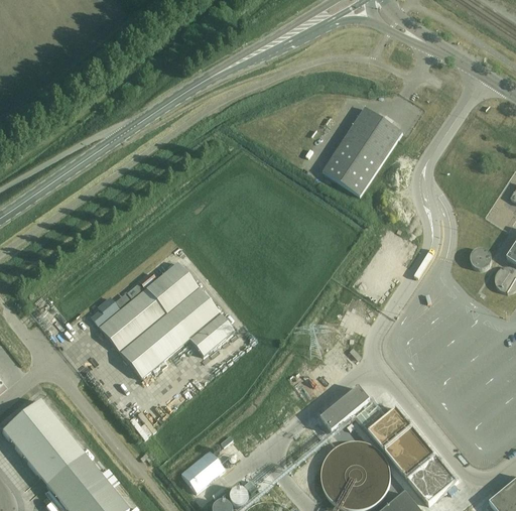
[(366,106),(323,170),(360,195),(401,133),(403,131),(366,106)]
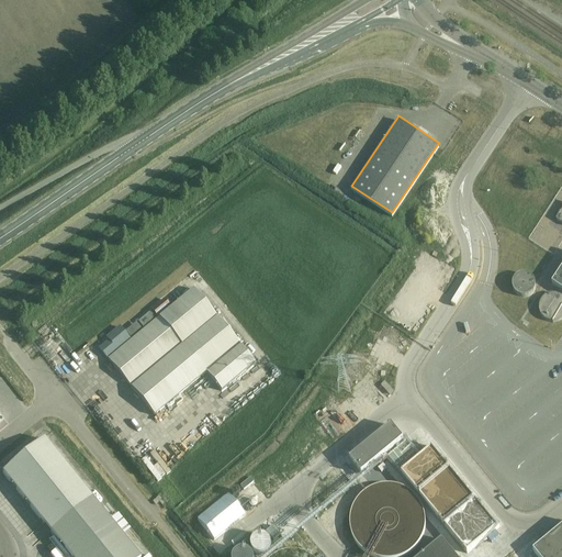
[(514,278),(513,281),(514,286),(517,290),(520,292),(525,292),(529,291),(534,288),(536,285),(536,280),(535,276),(531,273),(527,270),(523,269),(519,271),(516,274),(514,278)]
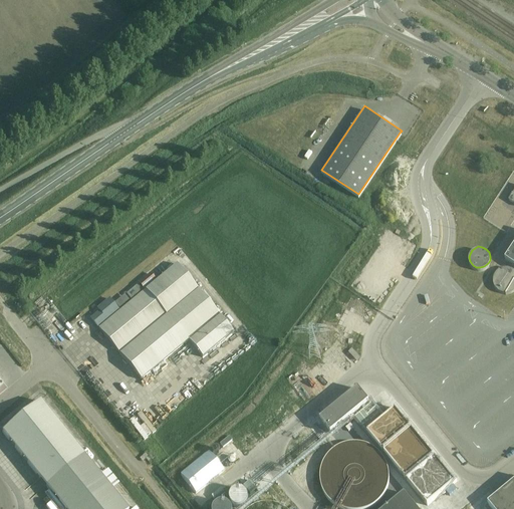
[(142,374),(188,336),(202,352),(233,327),(177,260),(119,307),(109,294),(97,304),(99,307),(90,314),(98,324),(99,324),(142,374)]
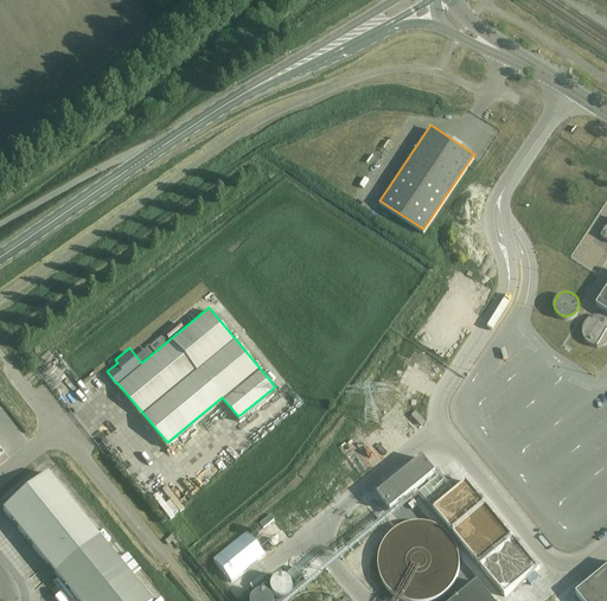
[(606,314),(604,313),(598,312),(593,313),(587,315),(583,320),(582,325),(582,331),(585,336),(589,340),(594,341),(600,343),(605,340),(606,338),(606,314)]
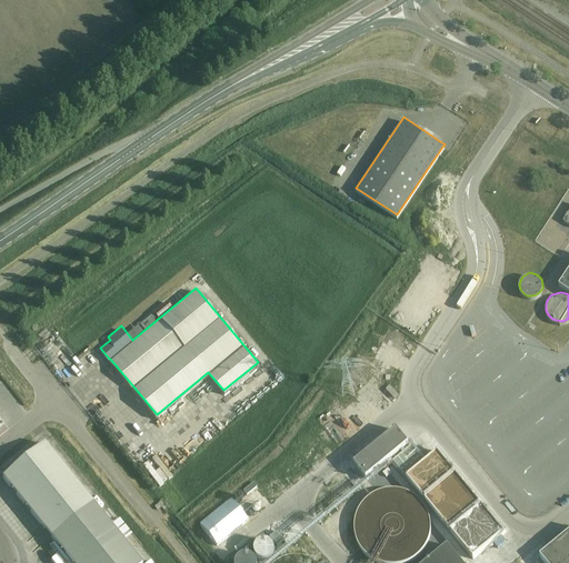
[(96,338),(76,351),(80,357),(99,344),(96,338)]
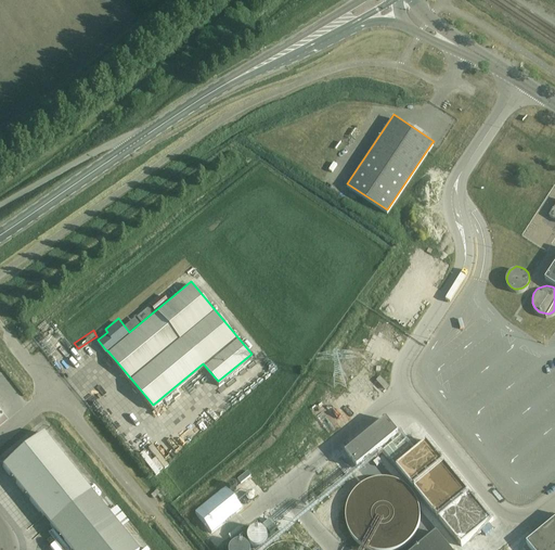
[(91,342),(85,347),(92,356),(99,349),(91,342)]
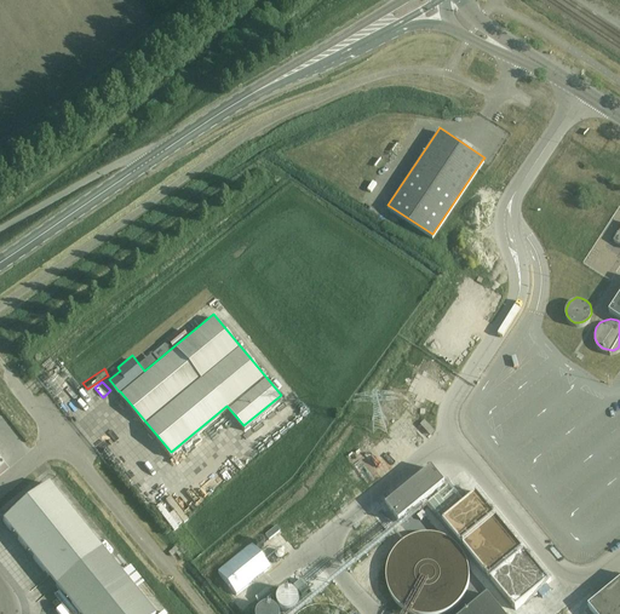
[(294,423),(310,412),(306,407),(291,418),(294,423)]
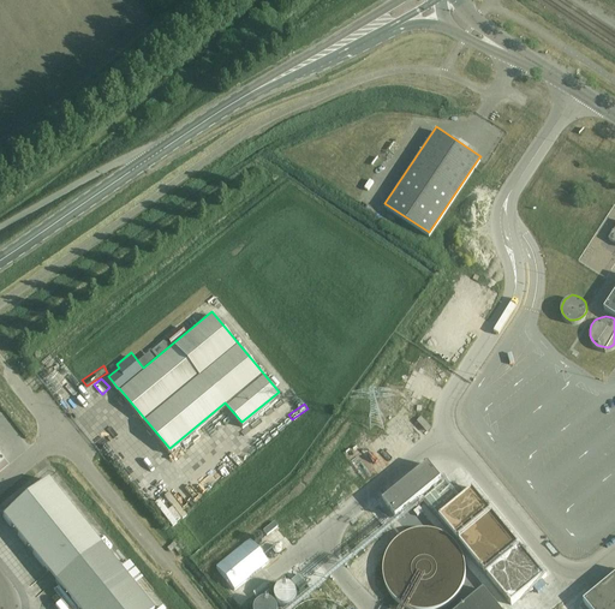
[(157,437),(153,441),(162,453),(167,448),(157,437)]
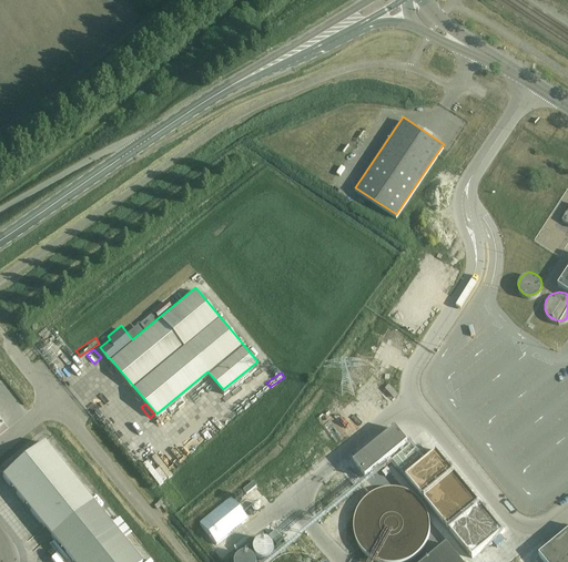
[(166,425),(175,418),(168,407),(159,415),(166,425)]
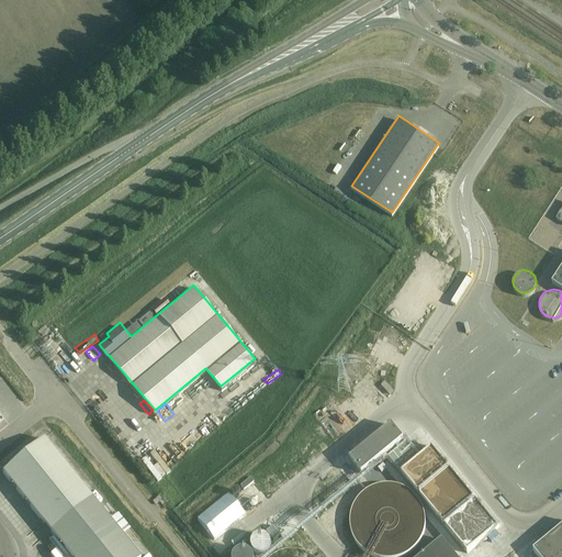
[(419,423),(386,449),(468,550),(501,524),(419,423)]
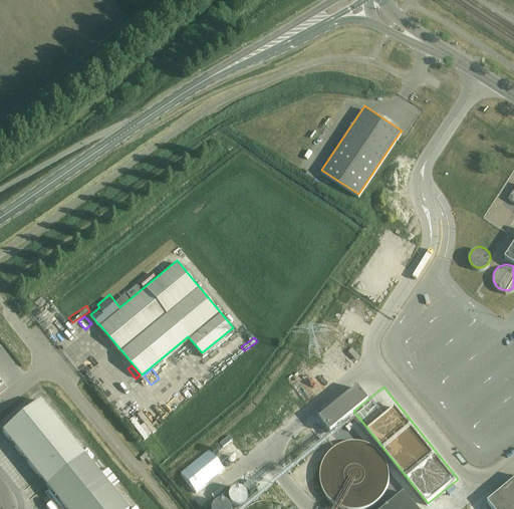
[(163,402),(166,407),(186,394),(183,390),(163,402)]
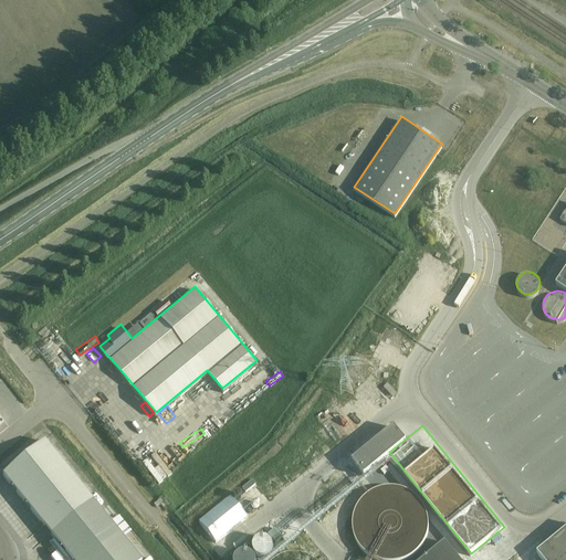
[(2,471),(51,530),(75,559),(137,559),(142,557),(93,497),(44,436),(2,471)]
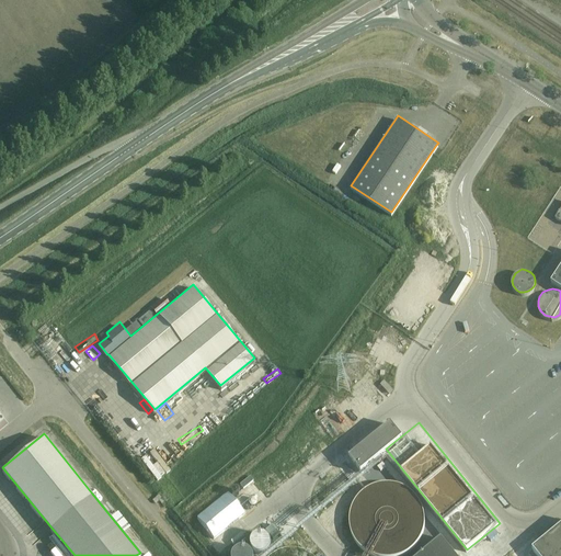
[(250,472),(240,480),(243,484),(253,476),(250,472)]
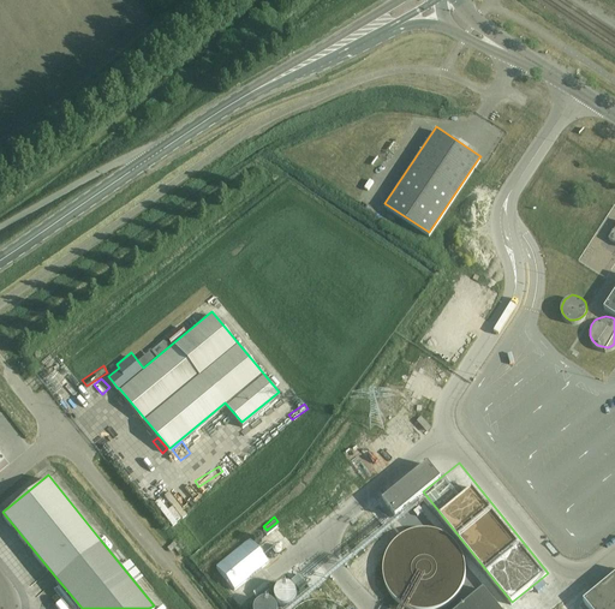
[(250,536),(216,563),(234,585),(268,559),(250,536)]
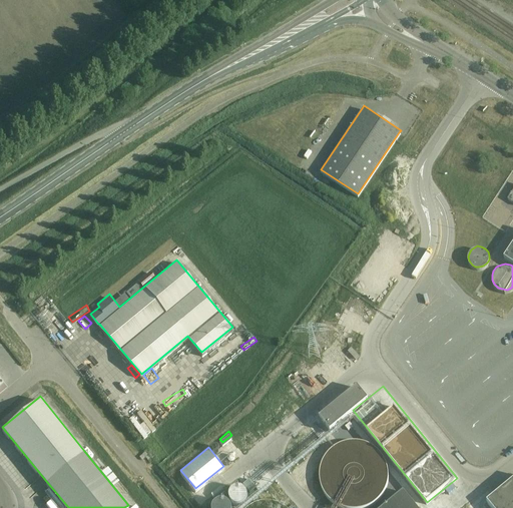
[(243,481),(249,488),(255,483),(249,475),(243,481)]
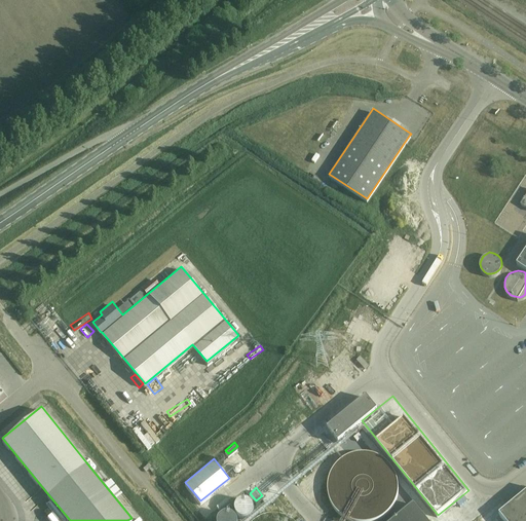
[(525,520),(525,488),(499,511),(508,520),(525,520)]
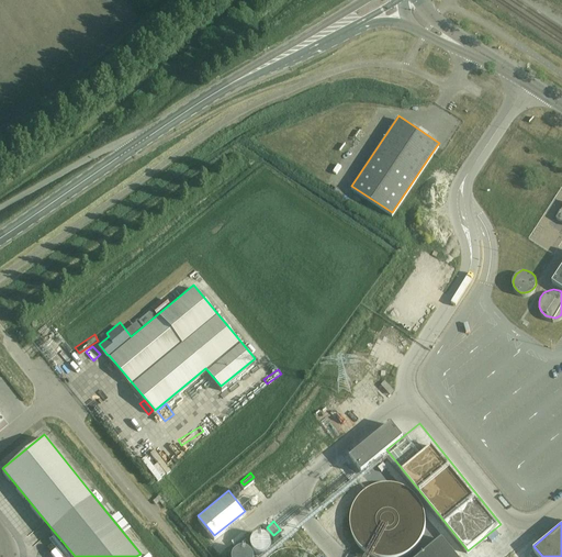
[(262,532),(258,532),(255,534),(253,537),(251,541),(251,545),(254,548),(257,550),(261,552),(266,550),(269,548),(271,545),(271,542),(271,537),(268,534),(266,532),(262,532)]
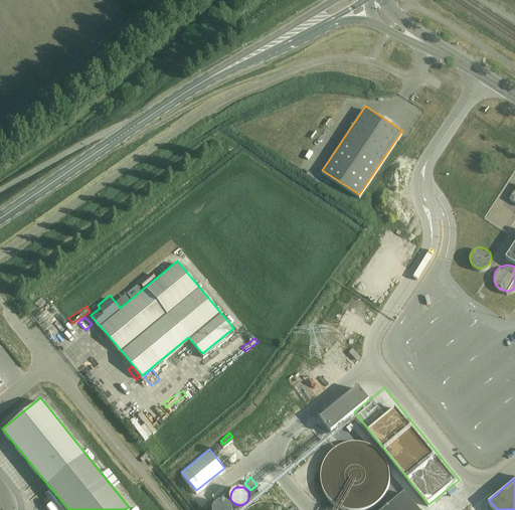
[(421,509),(405,490),(380,509),(421,509)]
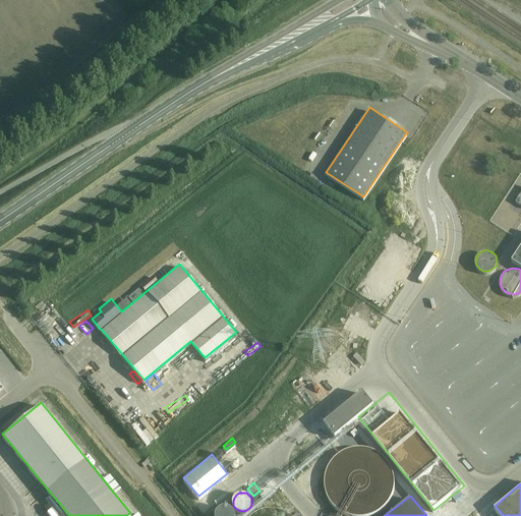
[(217,511),(216,515),(236,515),(236,511),(233,508),(230,506),(226,505),(222,506),(219,508),(217,511)]
